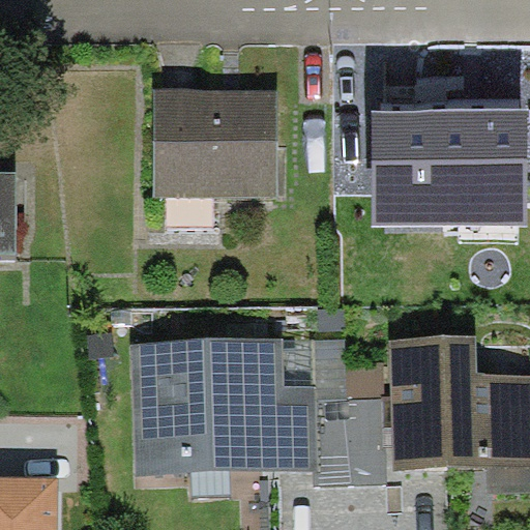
[(278,198),(278,89),(154,89),(154,198),(278,198)]
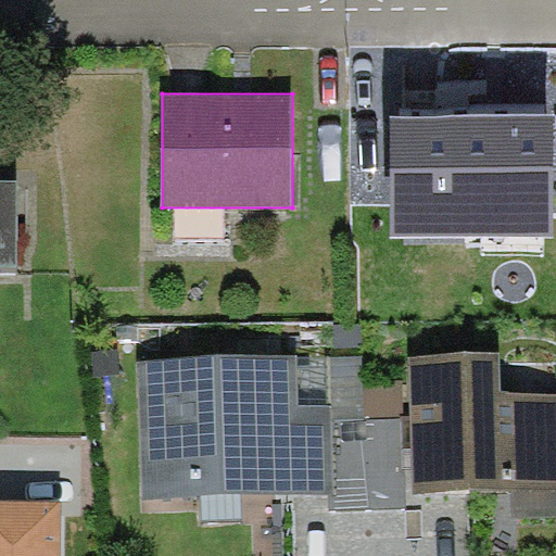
[(554,237),(555,114),(392,114),(392,237),(554,237)]
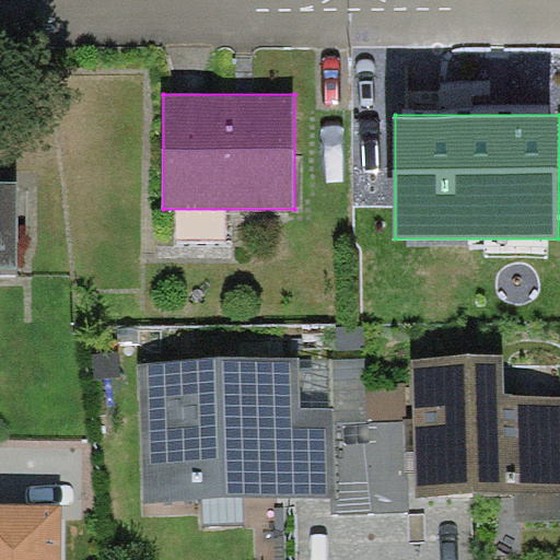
[(0,273),(18,275),(19,182),(0,181),(0,273)]
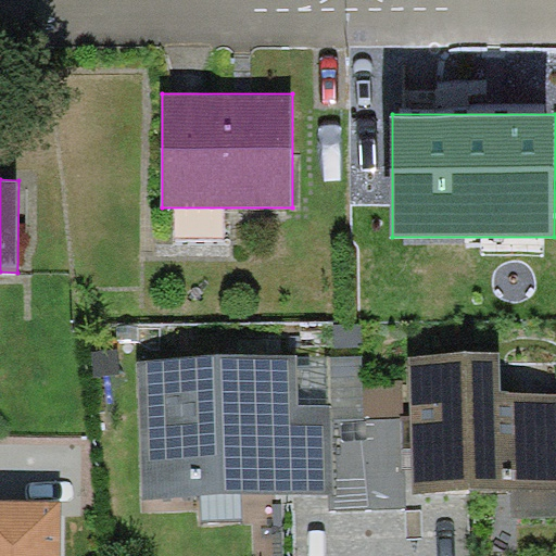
[(500,353),(409,356),(414,493),(555,489),(555,393),(501,395),(500,353)]
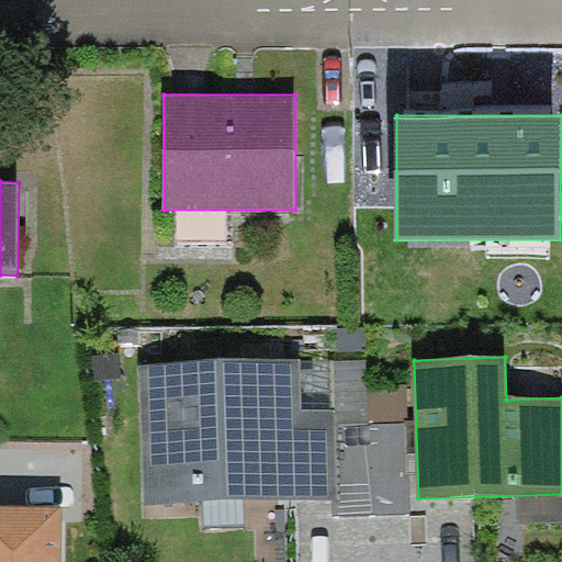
[(301,358),(139,363),(143,505),(332,499),(337,499),(335,426),(334,408),(302,409),(301,358)]
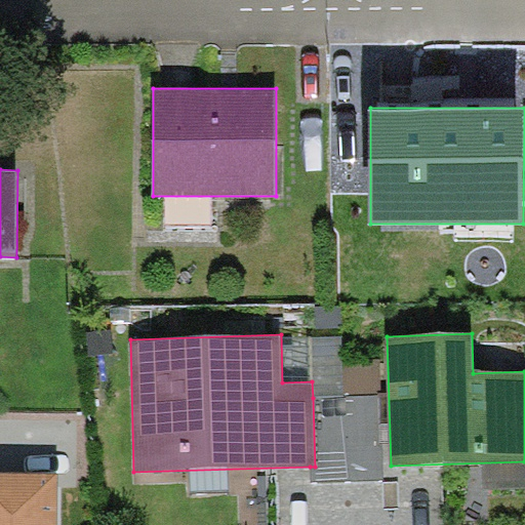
[(311,337),(312,381),(313,398),(345,397),(344,360),(342,336),(311,337)]
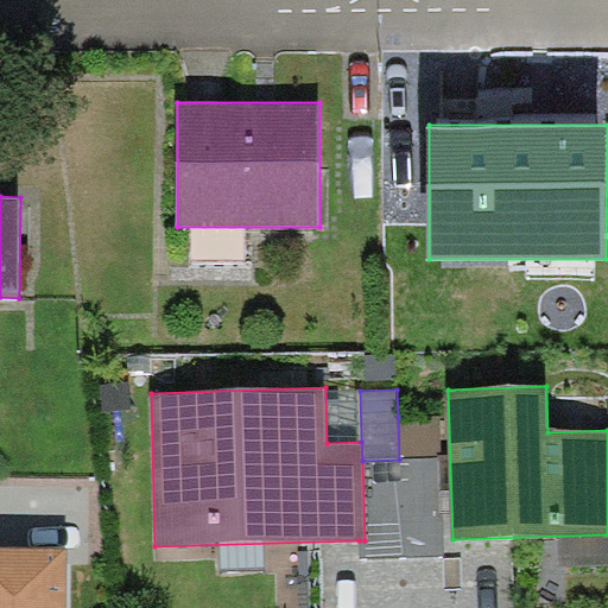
[(442,417),(398,417),(399,460),(443,458),(442,417)]
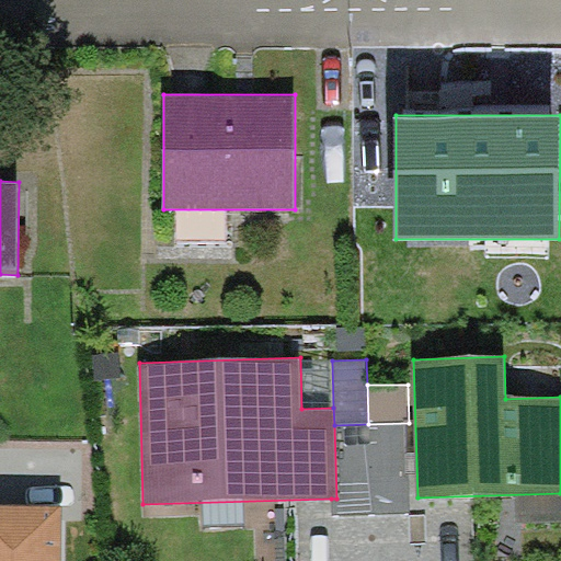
[(368,424),(334,425),(336,499),(331,499),(331,516),(411,514),(409,423),(368,424)]
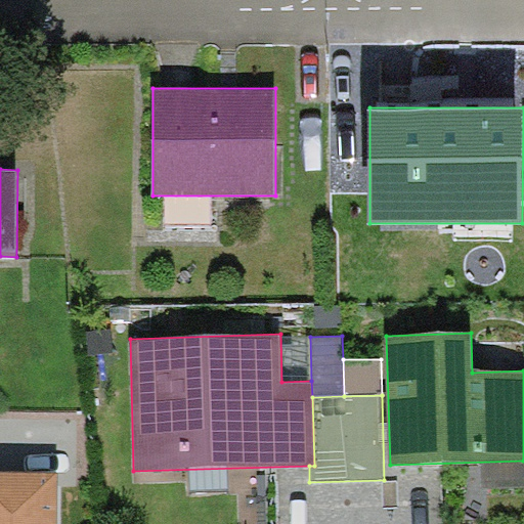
[(57,523),(59,473),(0,472),(0,523),(57,523)]
